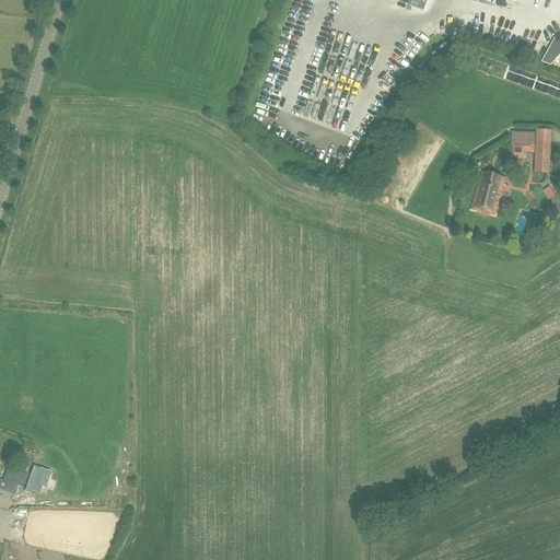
[(395,0),(396,0),(395,0),(400,0),(400,2),(423,11),(427,0),(395,0)]
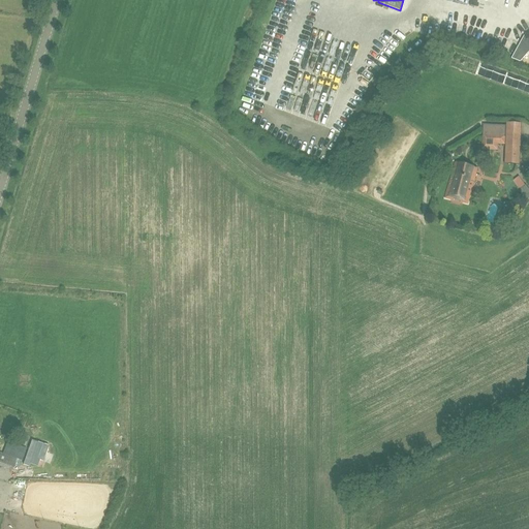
[(528,52),(528,32),(524,34),(515,53),(511,58),(519,61),(520,62),(528,52)]
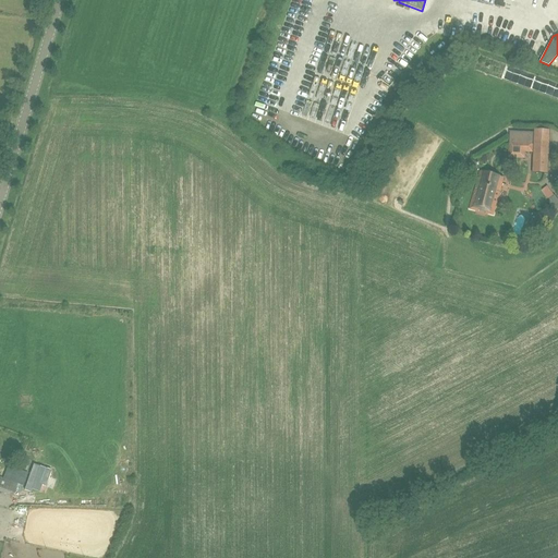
[(329,52),(326,57),(336,63),(339,58),(329,52)]
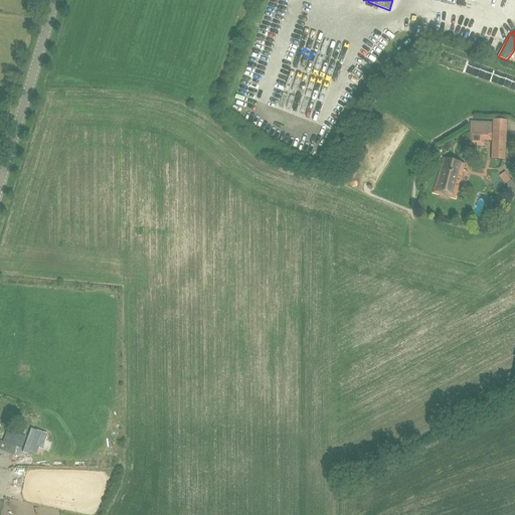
[(268,97),(267,97),(262,111),(274,116),(287,79),(276,75),(268,97)]
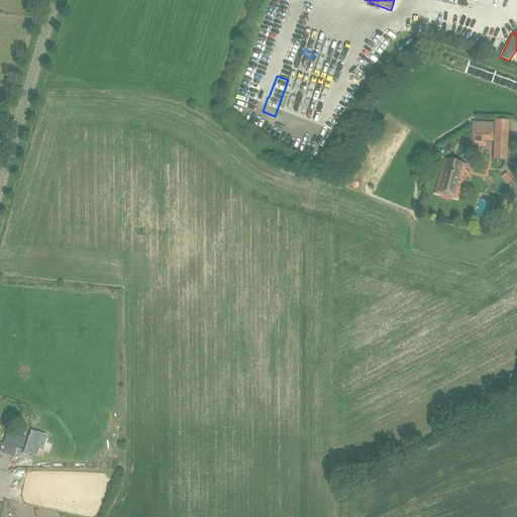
[(496,119),(494,160),(507,161),(509,119),(496,119)]
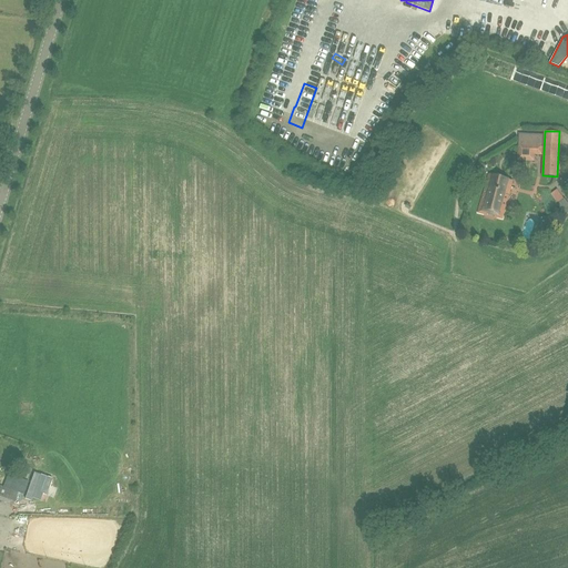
[(541,155),(543,135),(518,134),(517,161),(534,161),(534,155),(541,155)]
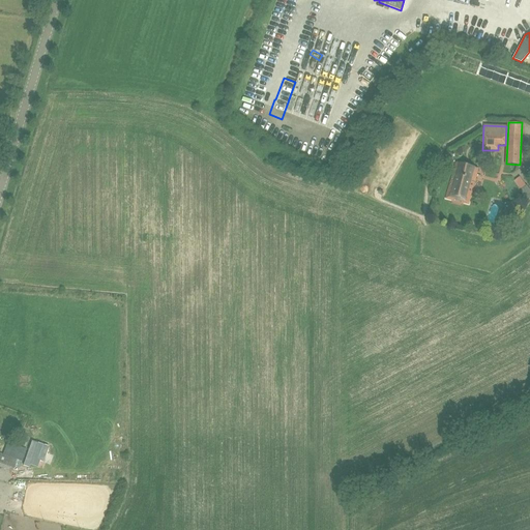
[(468,204),(477,168),(455,163),(446,199),(468,204)]
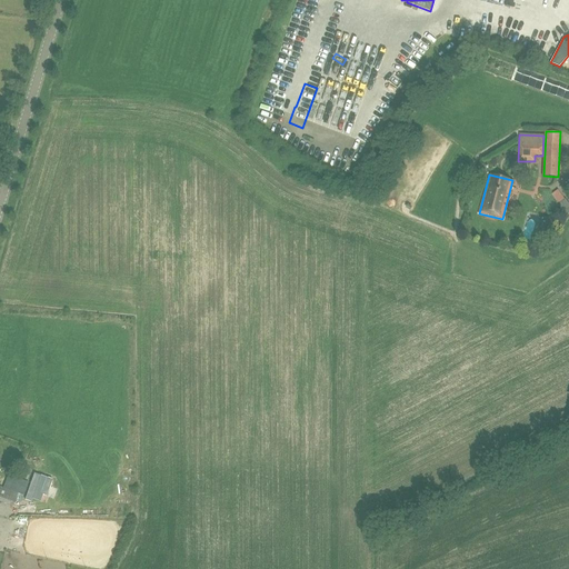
[(567,215),(568,211),(568,205),(565,198),(558,202),(567,215)]
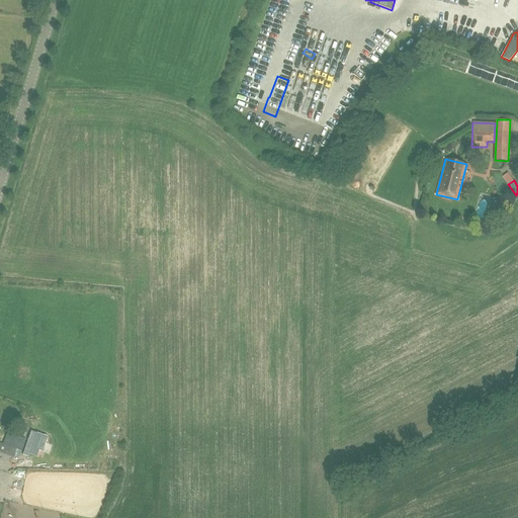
[(0,455),(12,460),(16,449),(0,442),(0,455)]
